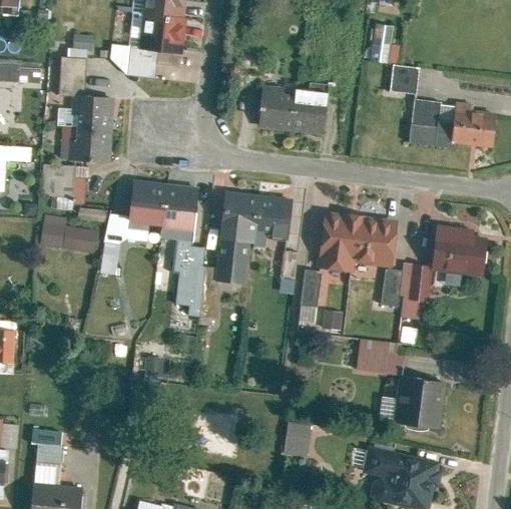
[(18,0),(1,0),(0,10),(17,11),(18,0)]
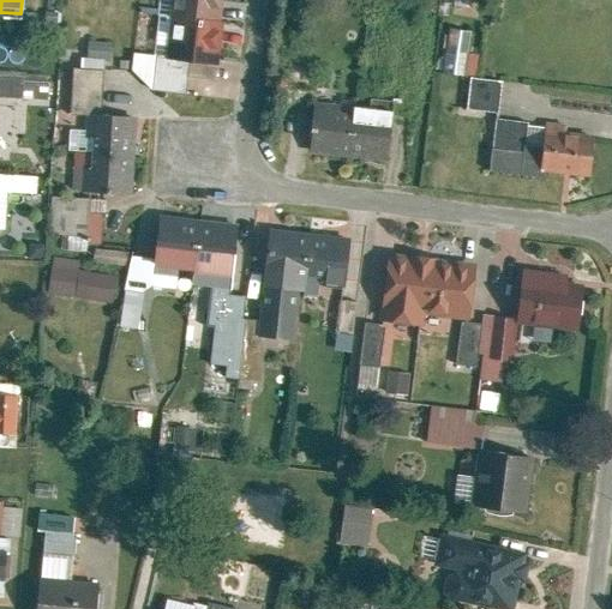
[(171,0),(168,16),(219,23),(221,0),(171,0)]
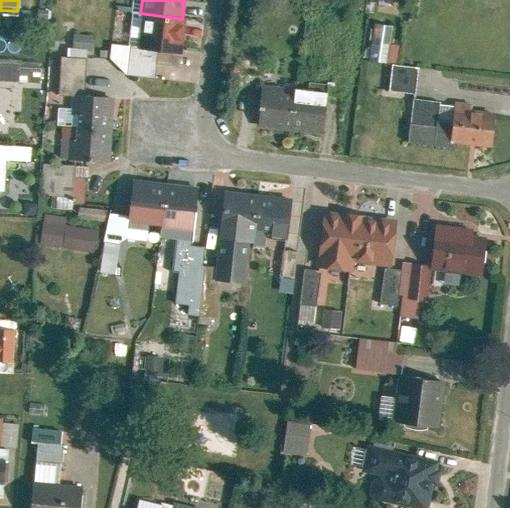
[(138,48),(180,53),(184,19),(142,14),(138,48)]
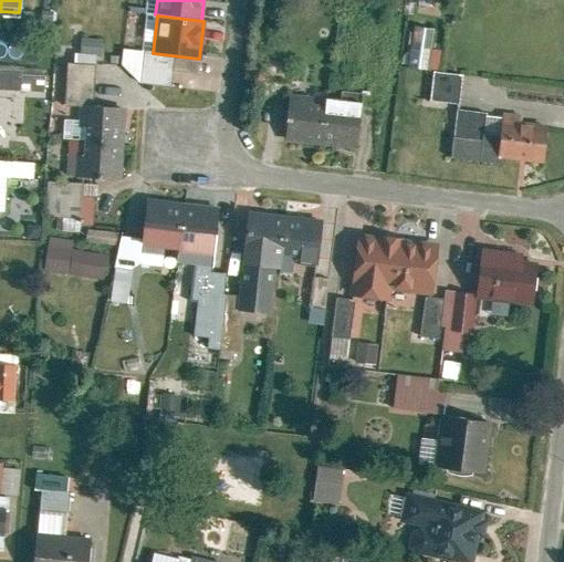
[(408,66),(427,69),(432,28),(414,25),(408,66)]
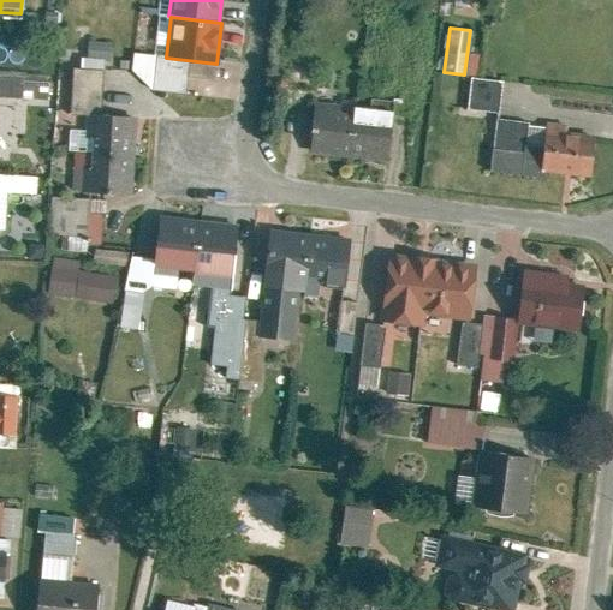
[(108,39),(87,36),(85,54),(107,55),(108,39)]
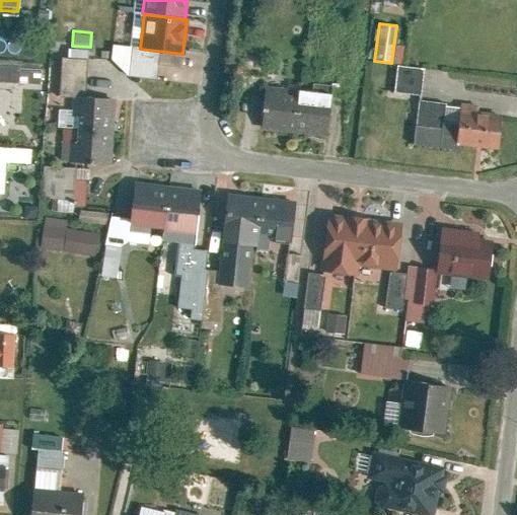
[(60,54),(58,85),(83,87),(85,56),(60,54)]
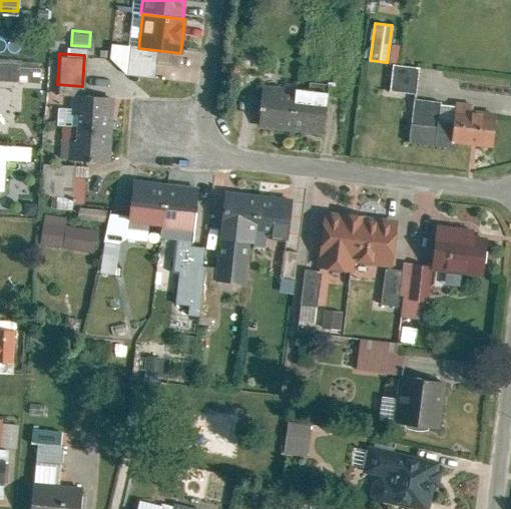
[(40,66),(0,63),(0,80),(39,83),(40,66)]
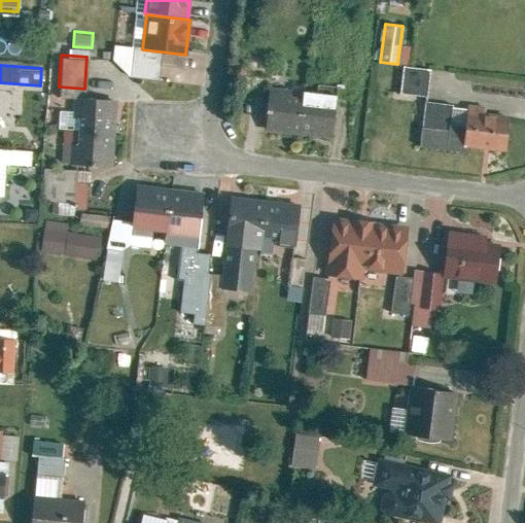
[(404,66),(400,94),(426,96),(429,69),(404,66)]
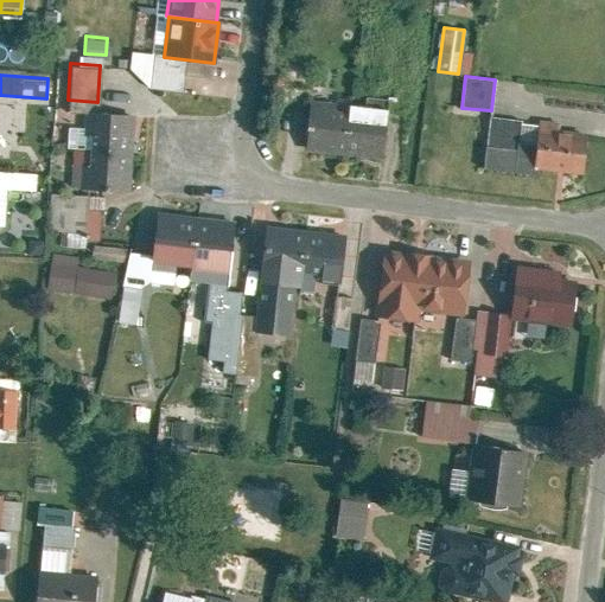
[(84,110),(84,108),(97,109),(97,102),(68,100),(67,109),(84,110)]
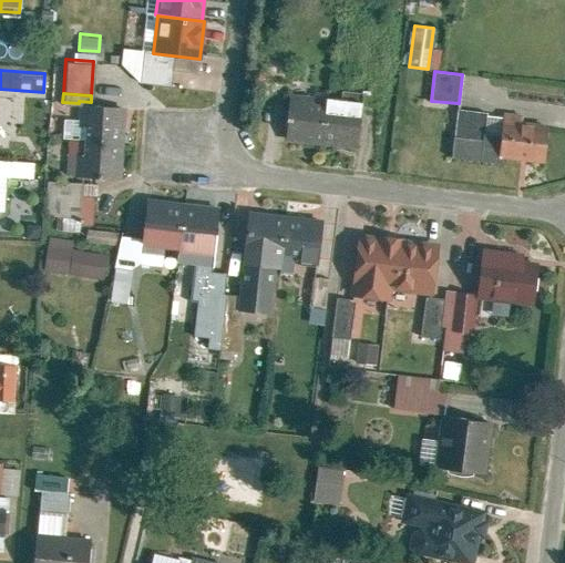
[(291,93),(286,142),(319,145),(325,98),(291,93)]
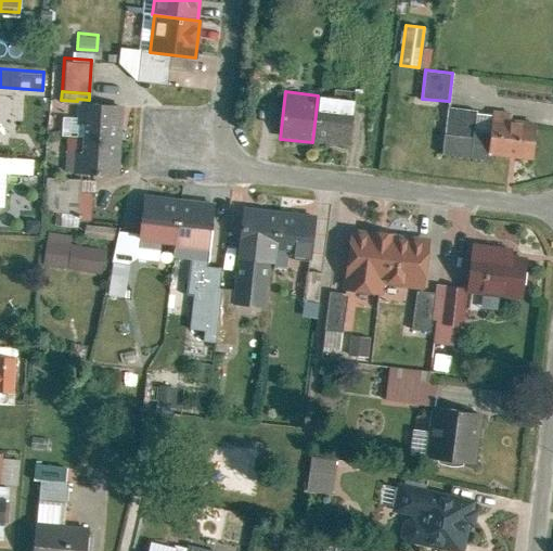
[(354,100),(318,95),(312,142),(348,148),(354,100)]
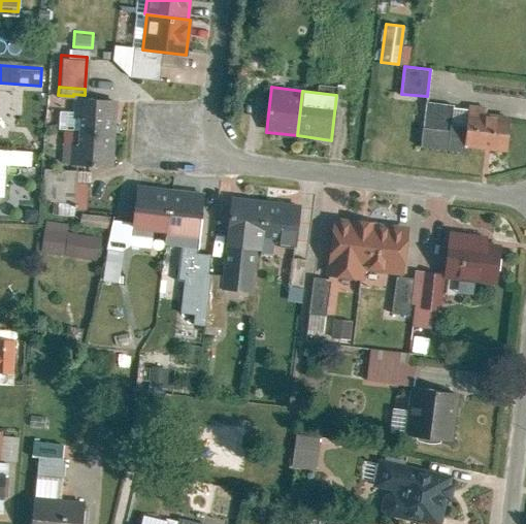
[(85,95),(73,94),(73,96),(72,115),(79,115),(78,128),(111,130),(112,98),(97,97),(97,96),(85,95)]
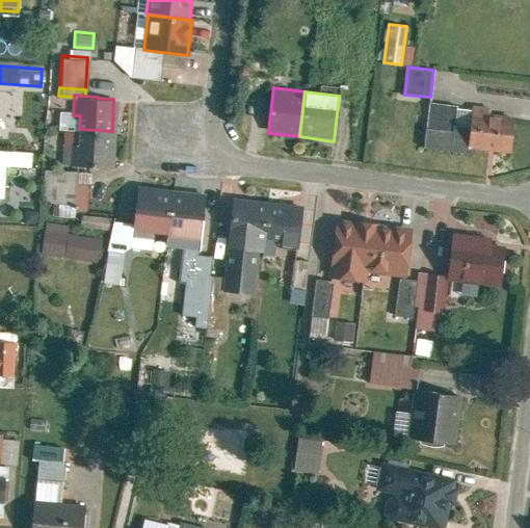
[(470,127),(453,125),(455,105),(429,102),(423,149),(467,154),(470,127)]
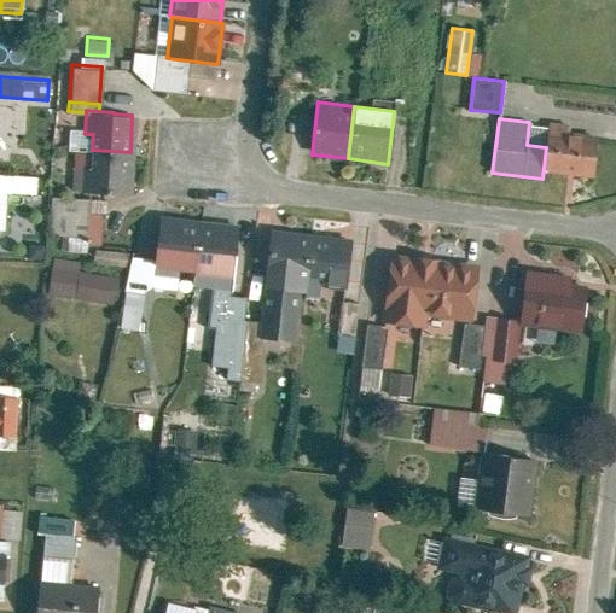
[(597,136),(550,130),(544,173),(592,179),(597,136)]
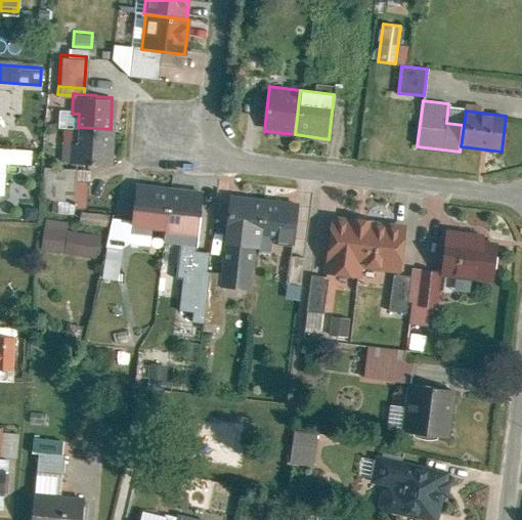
[(92,160),(109,161),(111,129),(78,127),(77,140),(70,140),(70,141),(60,140),(59,158),(69,159),(69,160),(91,162),(92,160)]
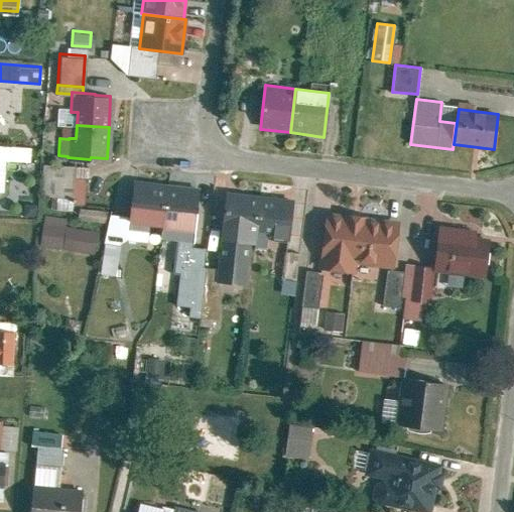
[(31,146),(0,144),(0,192),(29,194),(31,146)]
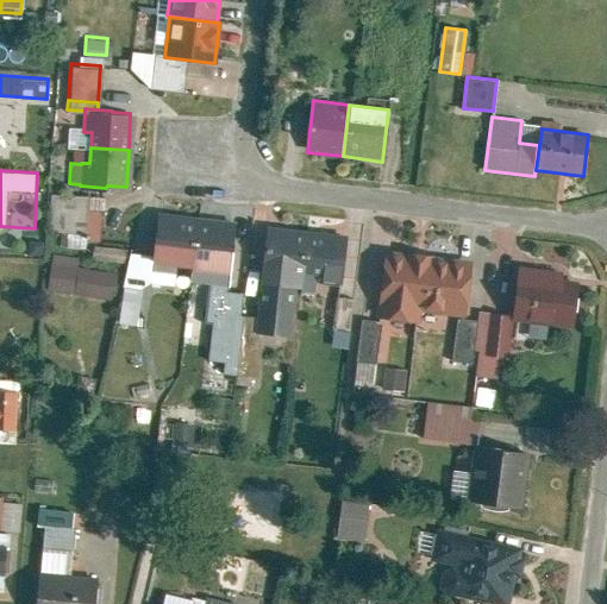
[(87,195),(50,193),(48,231),(85,232),(87,195)]
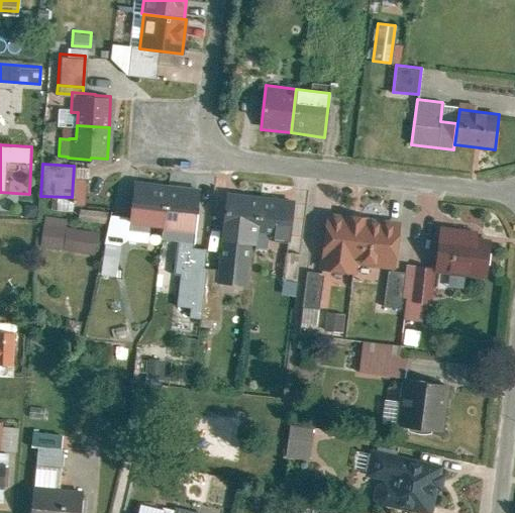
[(167,186),(135,182),(129,228),(161,232),(167,186)]
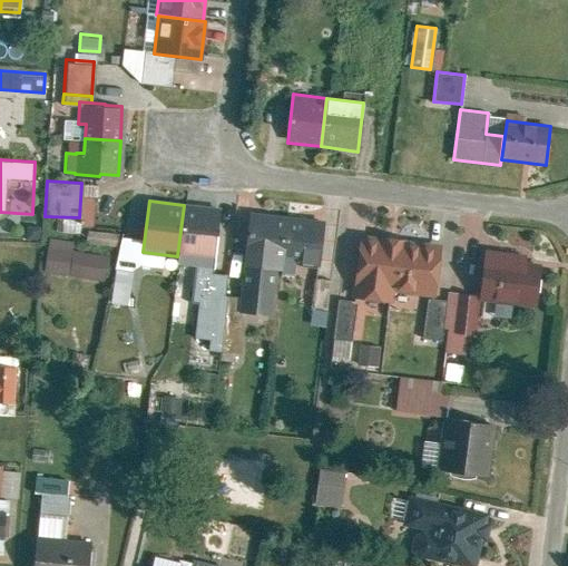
[(225,210),(184,205),(177,256),(218,261),(225,210)]
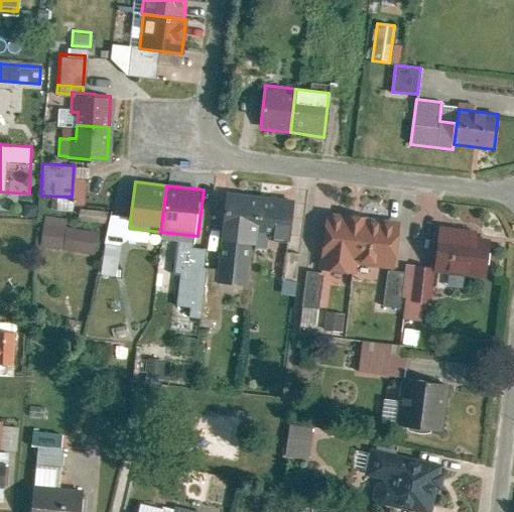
[(259,196),(228,192),(221,243),(252,247),(253,240),(255,226),(259,196)]
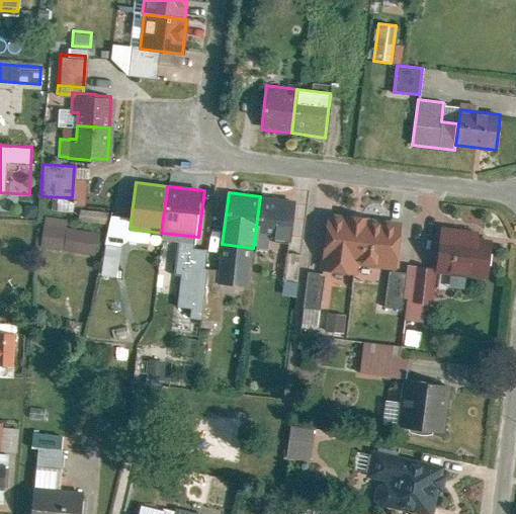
[(293,200),(260,196),(256,227),(290,231),(293,200)]
